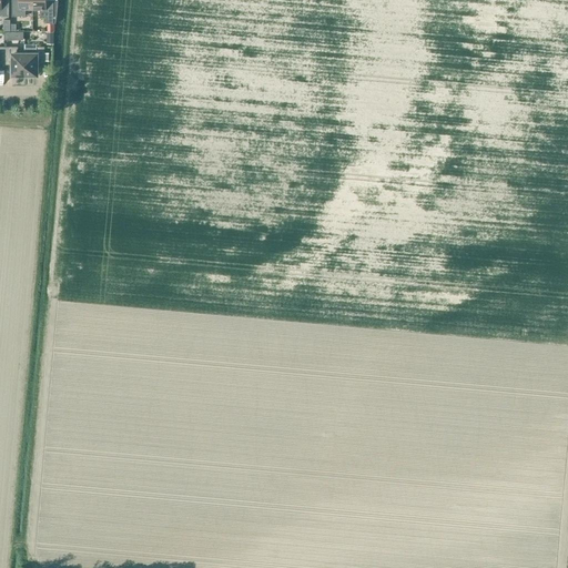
[(32,9),(32,0),(19,0),(11,0),(11,17),(24,17),(24,9),(32,9)]
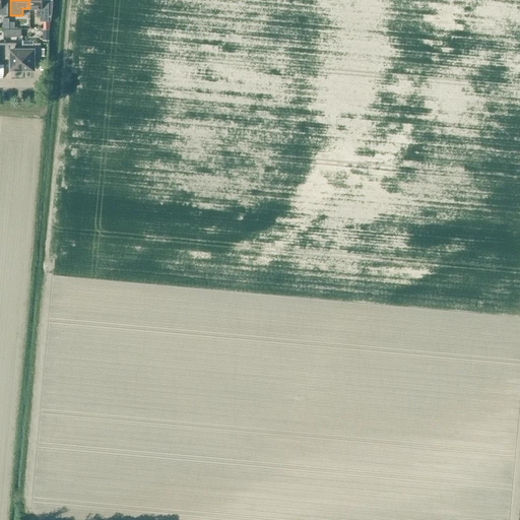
[(29,0),(29,8),(37,8),(37,15),(42,15),(42,21),(51,21),(52,15),(52,0),(48,0),(49,0),(42,0),(41,0),(29,0)]
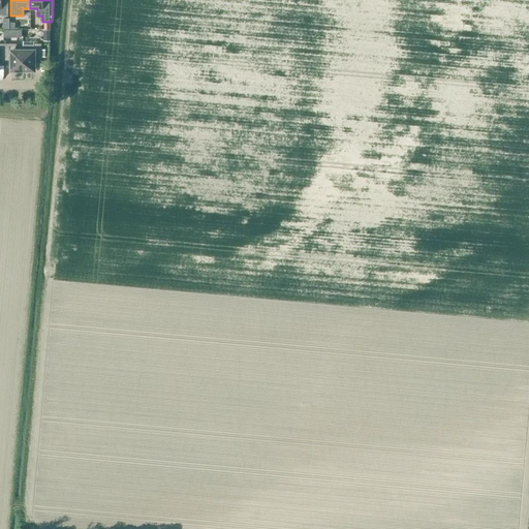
[(43,36),(43,28),(34,28),(34,36),(43,36)]
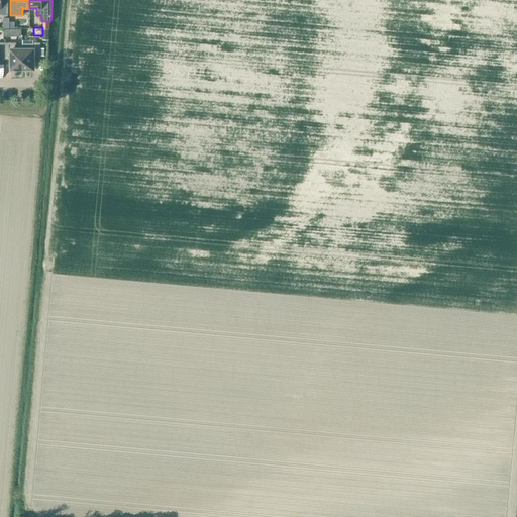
[(33,40),(22,40),(22,48),(22,69),(33,69),(33,57),(40,57),(40,42),(33,42),(33,40)]
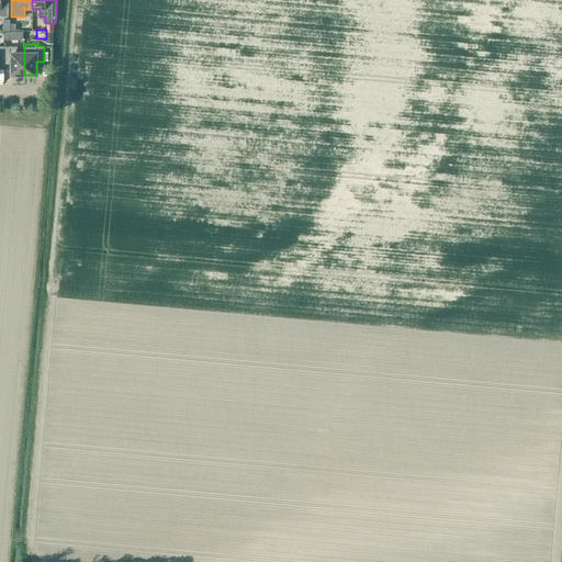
[(4,46),(4,62),(11,62),(11,75),(24,75),(24,53),(18,53),(18,46),(4,46)]
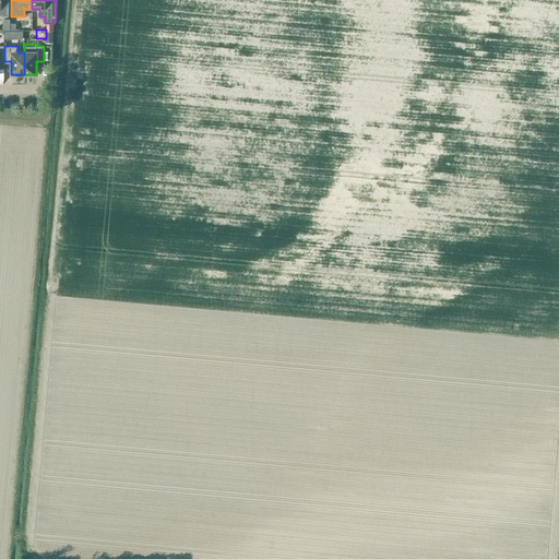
All buildings are outlined.
